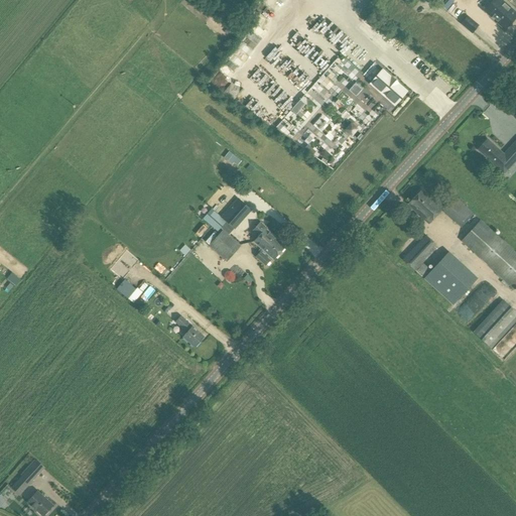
[(499,0),(494,0),(485,10),(498,22),(497,23),(504,29),(515,16),(515,13),(510,9),(510,10),(499,0)]
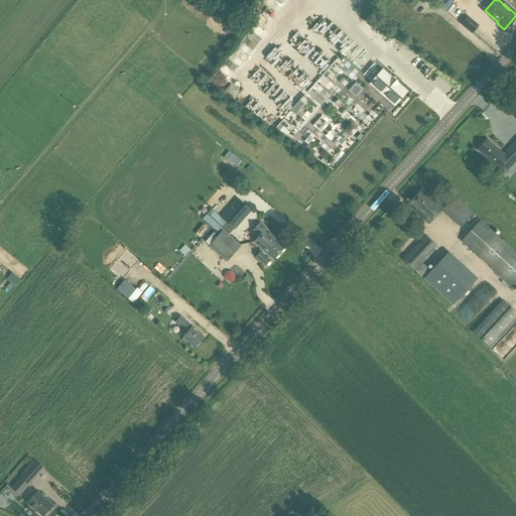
[(468,17),(461,24),(472,33),(478,26),(468,17)]
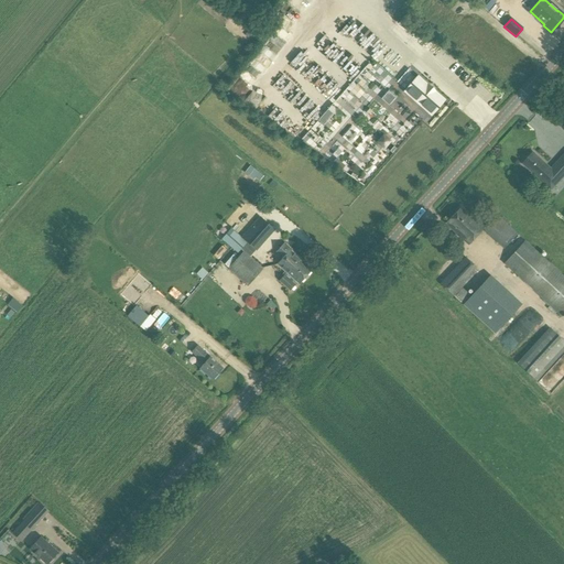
[(418,78),(407,91),(431,114),(443,100),(418,78)]
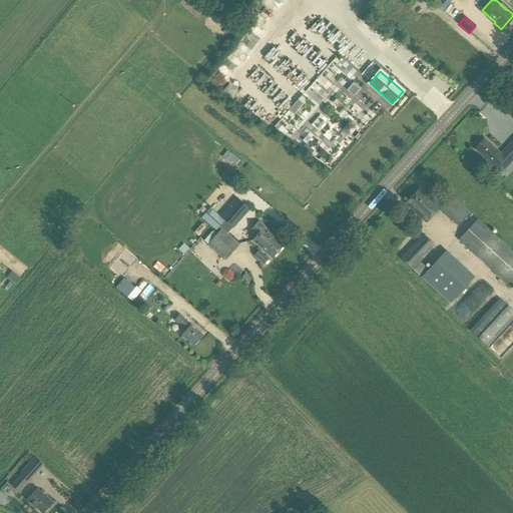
[(484,138),(475,149),(501,173),(512,159),(512,139),(501,154),(484,138)]
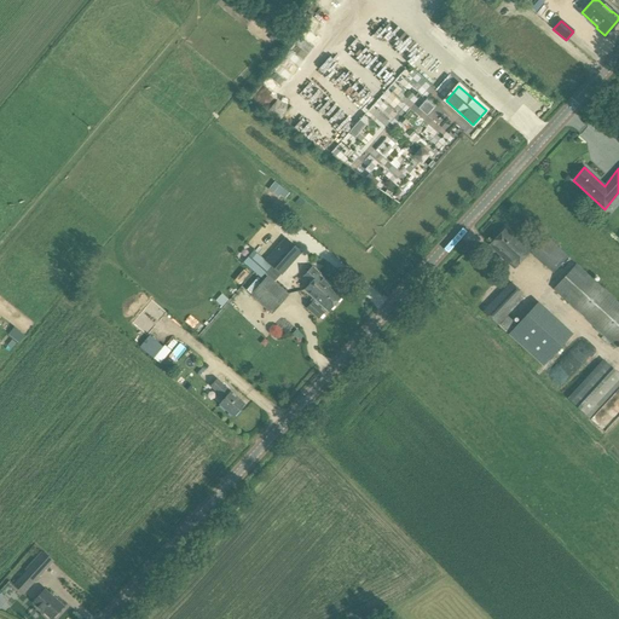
[(289,195),(276,183),(270,190),(268,191),(278,198),(278,197),(281,196),(284,200),(289,195)]
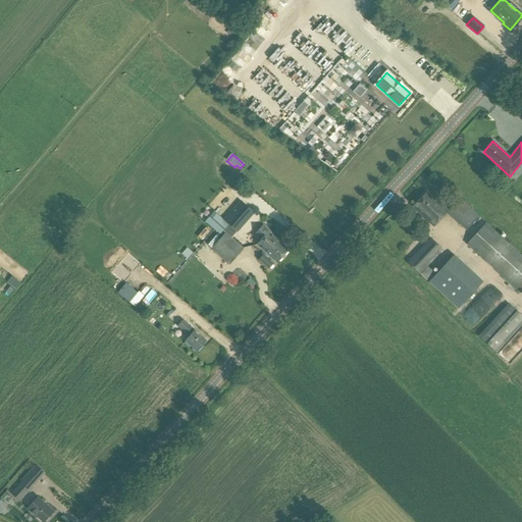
[(426,192),(412,207),(433,226),(447,211),(426,192)]
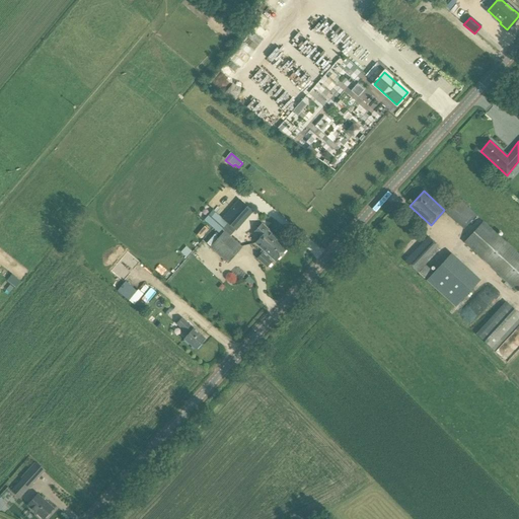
[(458,198),(444,212),(462,229),(475,215),(458,198)]
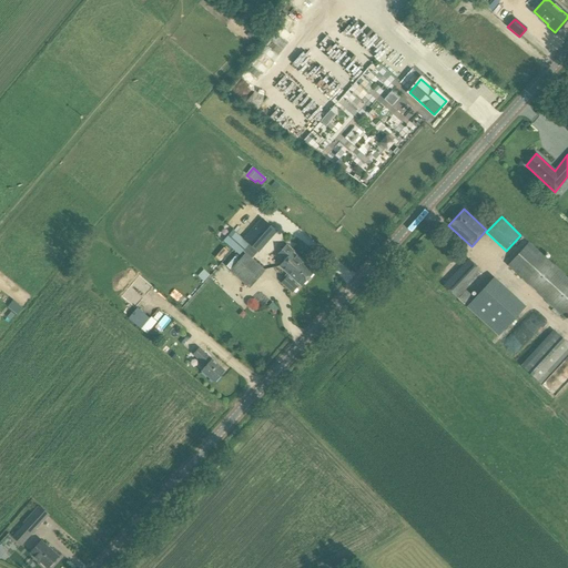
[(249,230),(254,222),(249,217),(243,225),(249,230)]
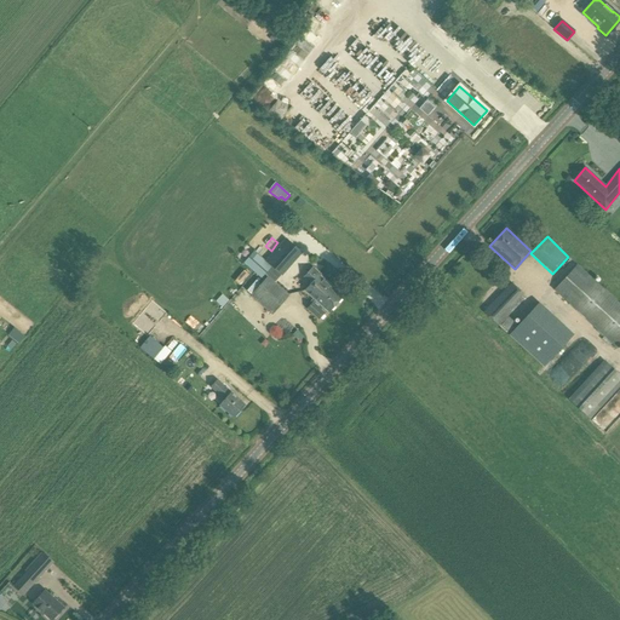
[(286,239),(265,260),(282,275),(302,253),(286,239)]
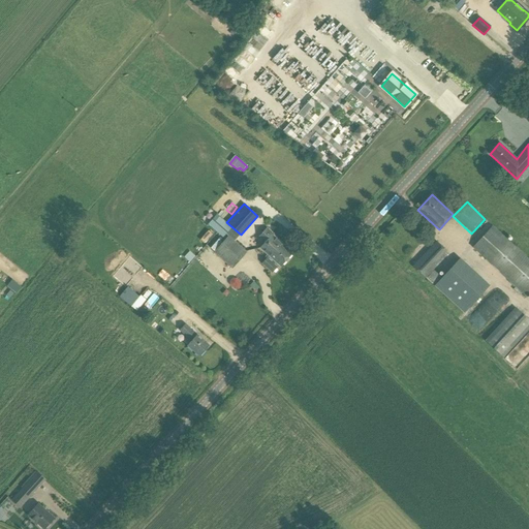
[(217,215),(206,226),(212,231),(214,229),(223,238),(226,234),(231,227),(225,221),(218,215),(217,215)]
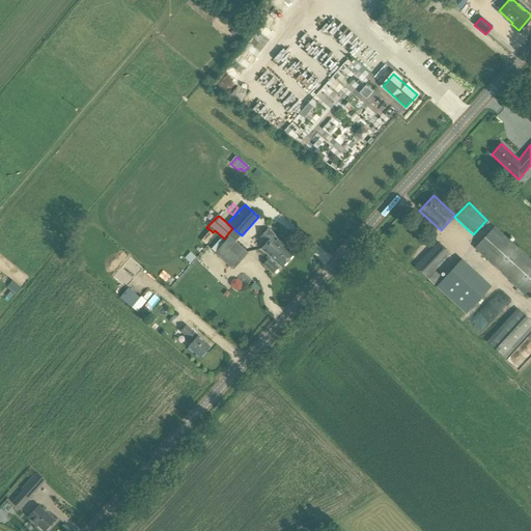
[(232,228),(227,234),(229,236),(230,235),(235,242),(241,235),(232,228)]
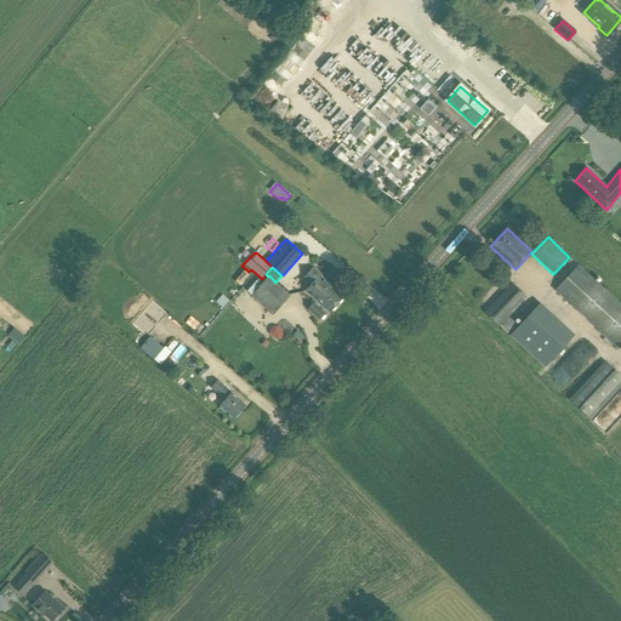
[(620,307),(577,267),(554,291),(617,349),(620,345),(620,307)]
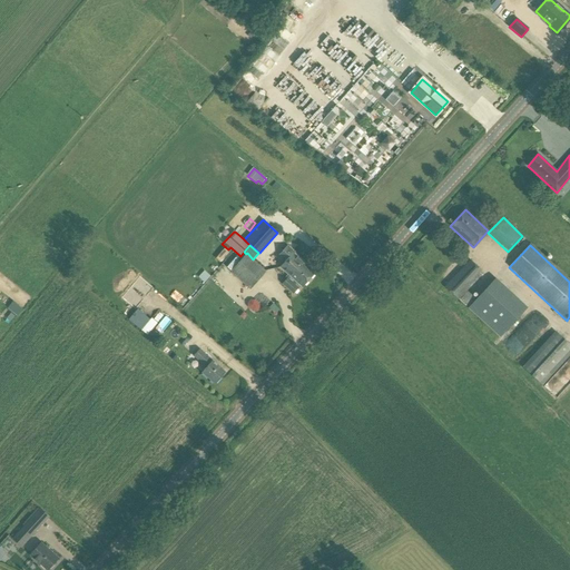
[(287,246),(281,254),(287,259),(281,267),(292,276),(290,278),(284,285),(293,293),(298,287),(295,284),(297,282),(302,286),(315,272),(294,253),(287,246)]
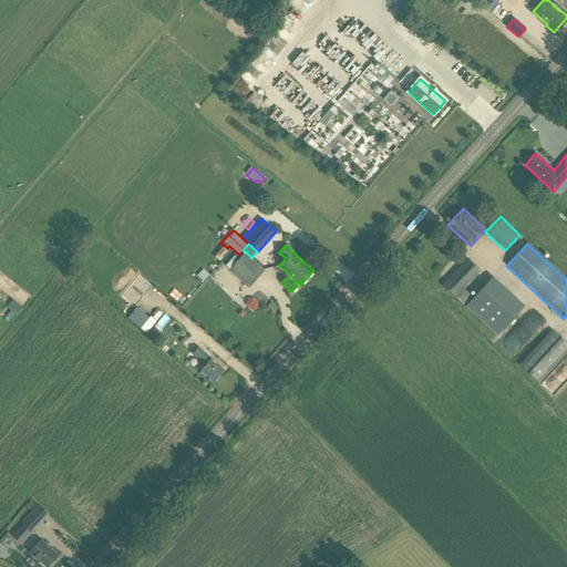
[(245,253),(229,270),(249,288),(266,270),(251,258),(245,253)]
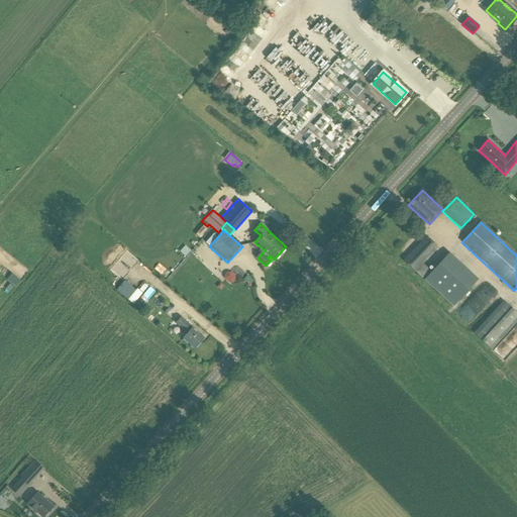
[(426,235),(403,260),(416,272),(423,264),(439,247),(426,235)]
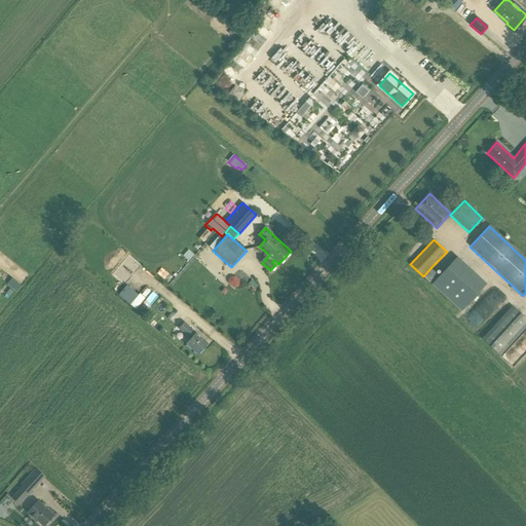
[(189,261),(193,255),(189,251),(184,256),(189,261)]
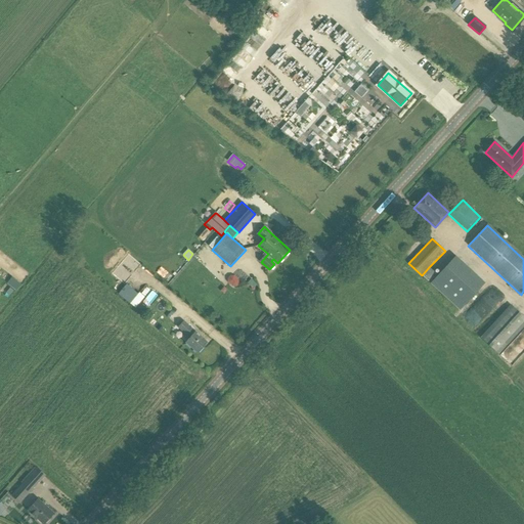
[(430,284),(428,287),(453,308),(476,287),(475,285),(480,279),(477,276),(478,275),(455,257),(438,275),(430,284)]
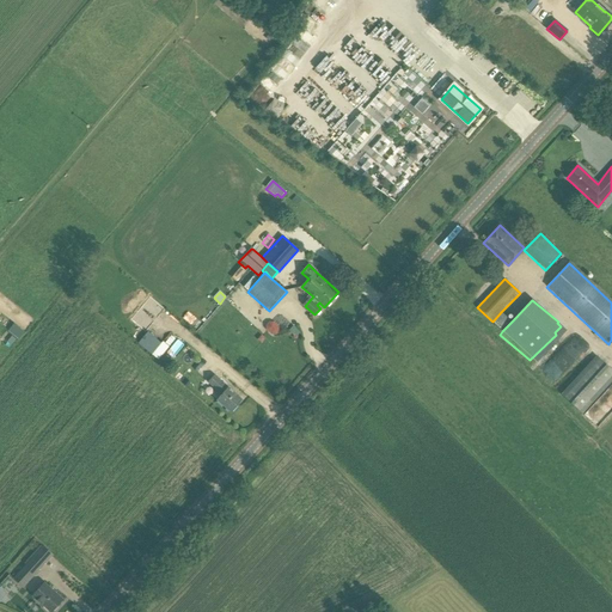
[(512,322),(501,312),(493,322),(502,331),(512,322)]
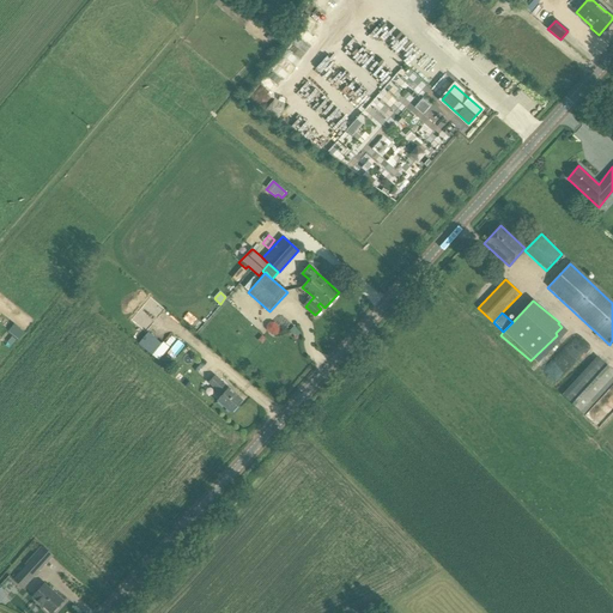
[(267,331),(272,335),(277,335),(279,332),(279,328),(273,323),(269,323),(267,326),(267,331)]
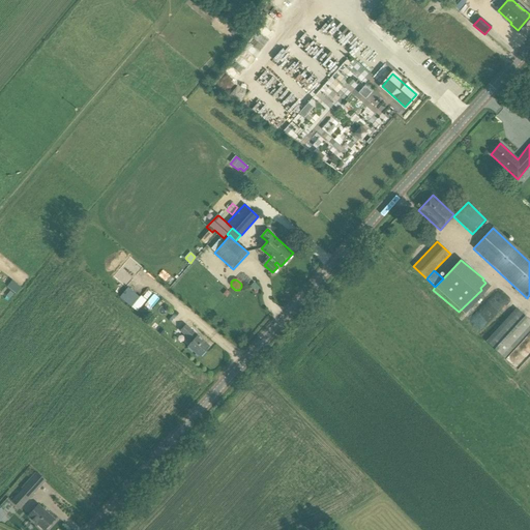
[(130,291),(127,288),(119,297),(123,300),(130,291)]
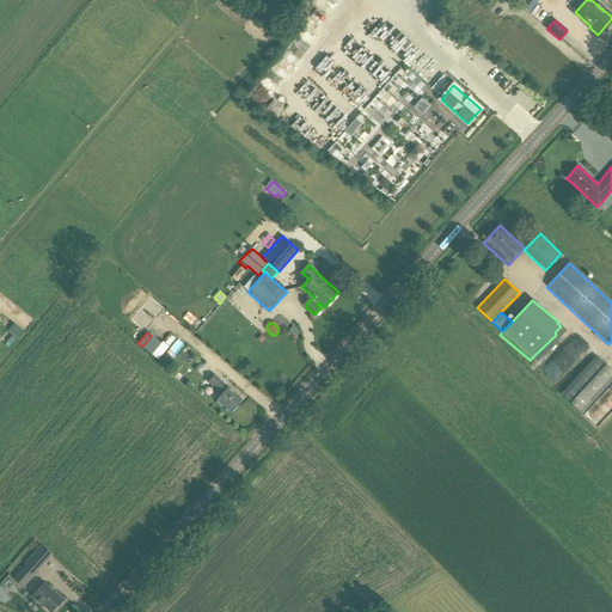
[(160,343),(151,355),(157,360),(169,347),(163,342),(160,343)]
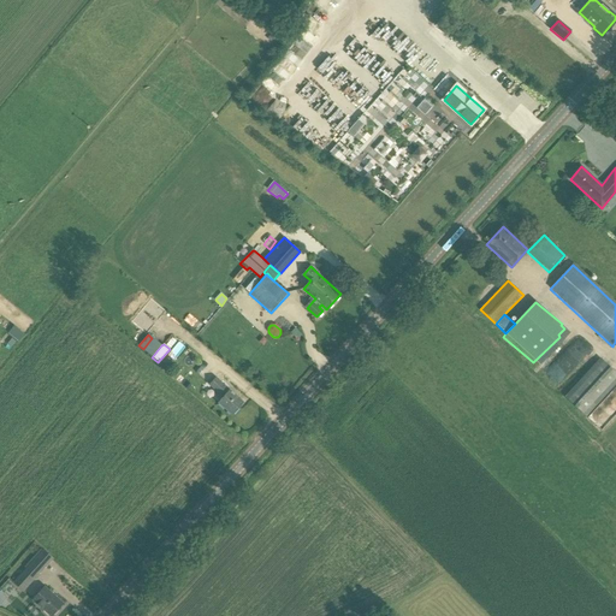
[(615,369),(599,354),(563,394),(584,412),(615,377),(615,369)]
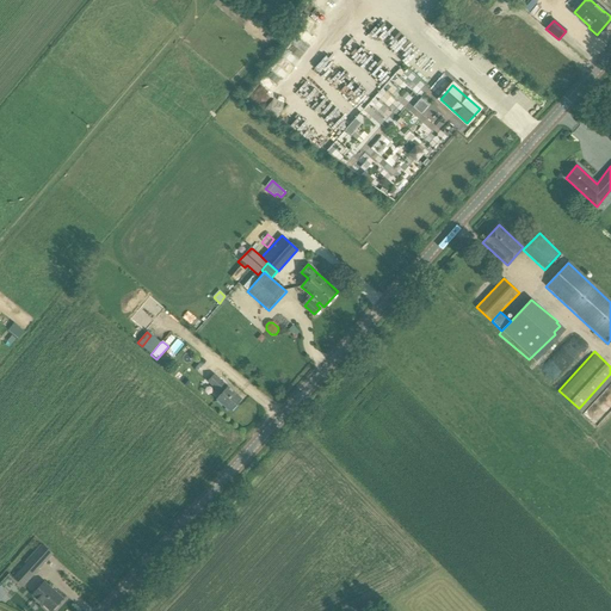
[(216,374),(208,382),(222,395),(218,399),(230,411),(242,399),(230,387),(216,374)]
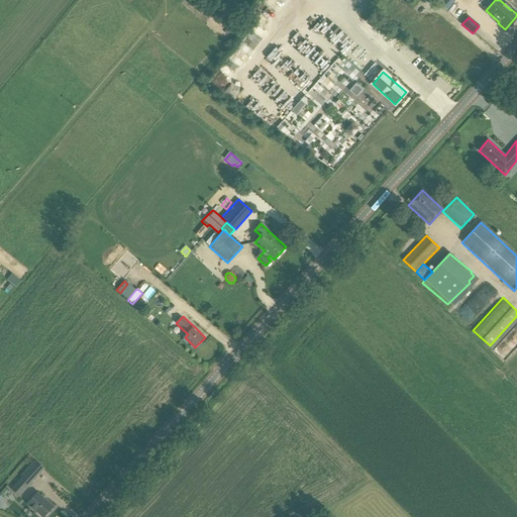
[(24,476),(11,489),(19,497),(45,469),(38,461),(24,476)]
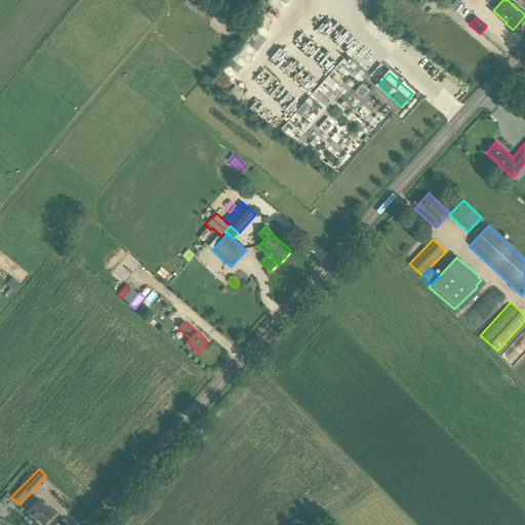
[(38,499),(28,510),(43,524),(45,523),(45,524),(47,524),(49,521),(49,519),(53,514),(38,499)]
